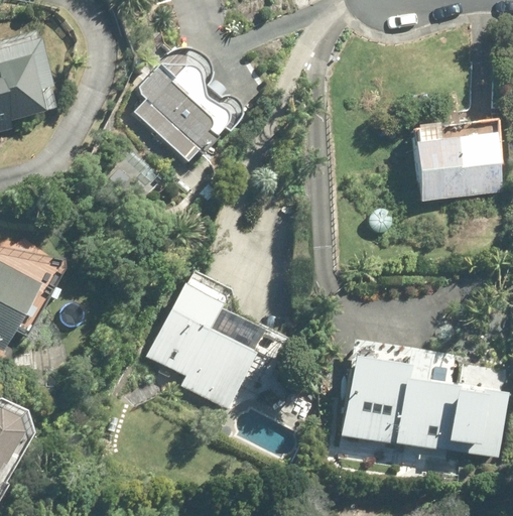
[(0,132),(11,129),(9,120),(47,109),(41,89),(52,86),(39,38),(0,47),(0,132)]
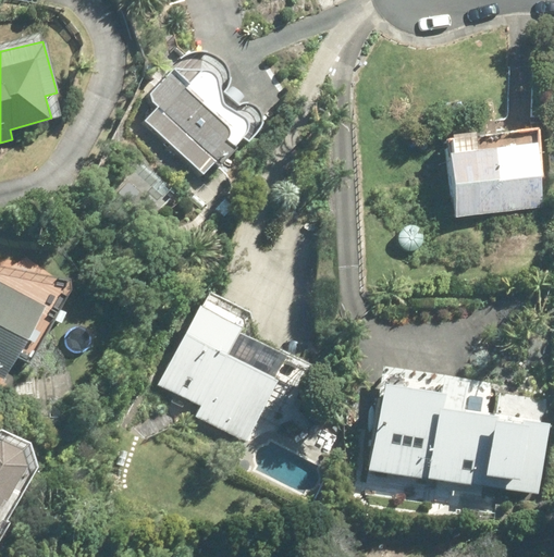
[(246,99),(251,94),(233,78),(230,71),(228,65),(223,60),(218,56),(212,52),(207,51),(200,50),(194,51),(187,53),(150,94),(154,102),(158,106),(144,121),(202,173),(213,163),(218,168),(221,163),(233,174),(243,148),(263,125),(263,121),(263,115),(261,111),(258,107),(254,104),(246,99)]
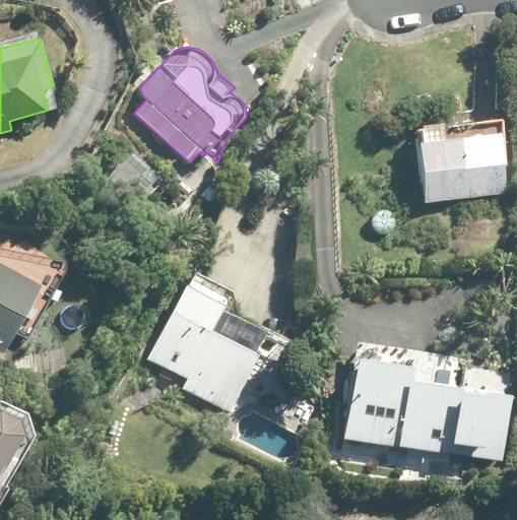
[(504,119),(417,128),(426,203),(505,194),(499,139),(506,139),(504,119)]
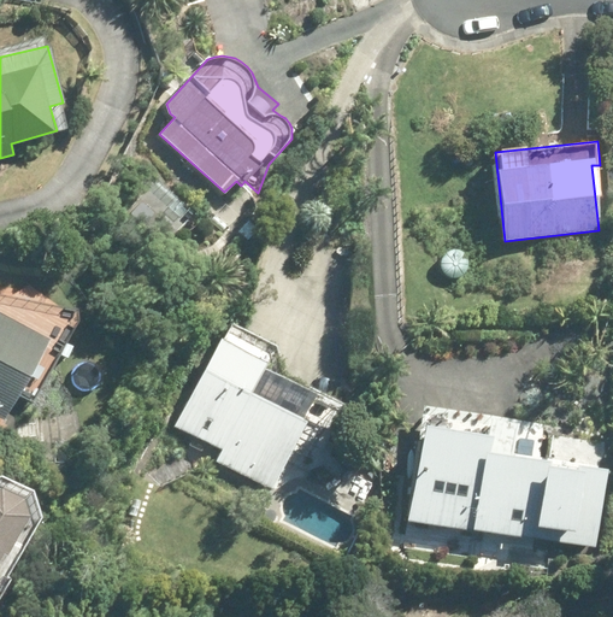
[(0,417),(4,419),(47,341),(0,315),(0,417)]
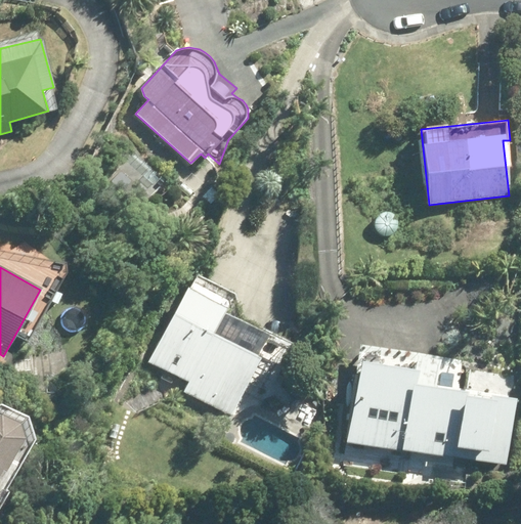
[(154,360),(190,381),(185,391),(229,415),(261,355),(277,364),(288,344),(225,311),(234,294),(199,274),(154,360)]
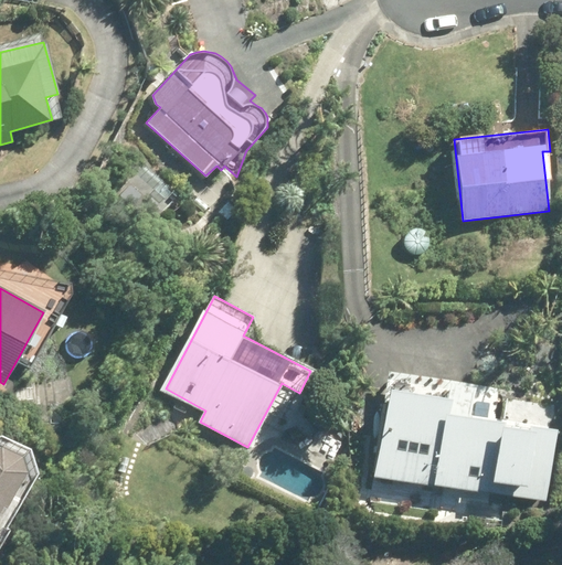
[(470,416),(475,385),(446,382),(444,397),(385,390),(373,477),(547,501),(557,430),(525,426),(525,429),(502,426),(504,422),(470,416)]
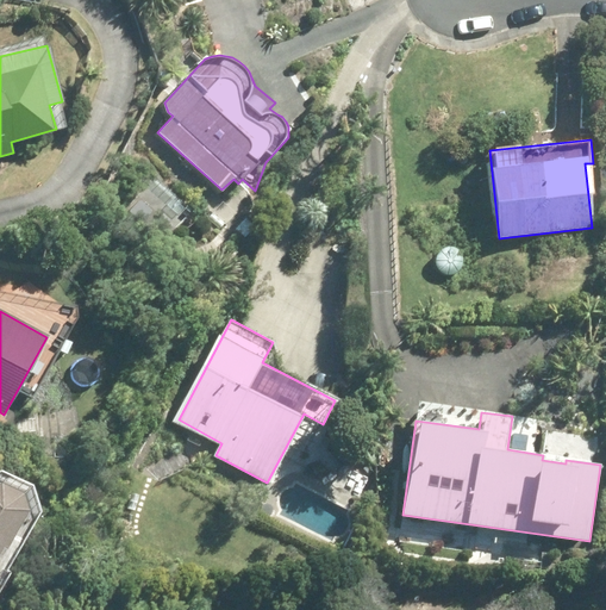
[(0,552),(2,547),(6,549),(26,511),(23,497),(0,485),(0,484),(0,552)]
